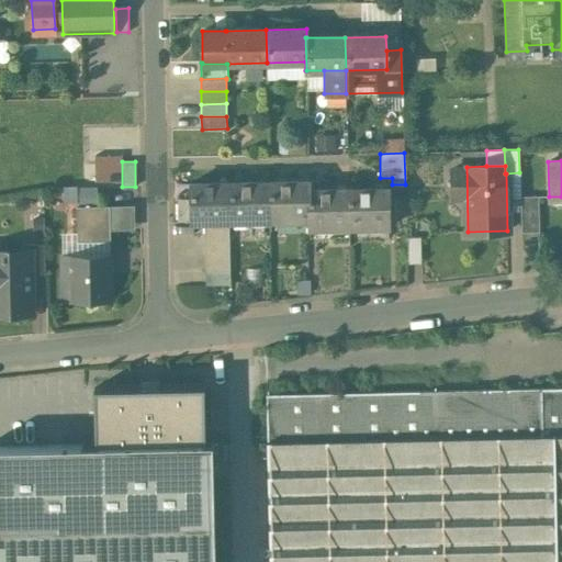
[(310,190),(310,181),(269,182),(270,220),(307,220),(308,228),(310,228),(308,190),(310,190)]
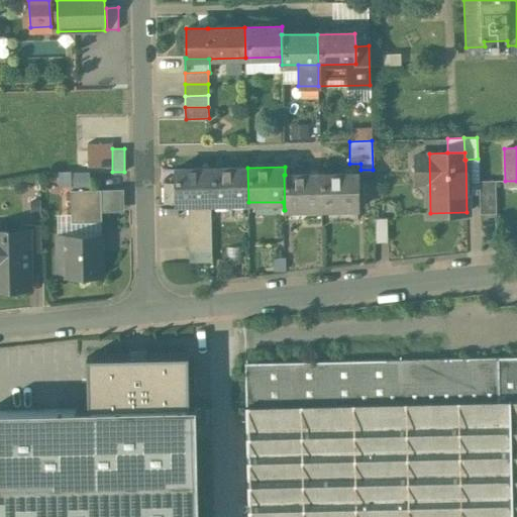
[(247,168),(210,169),(210,199),(210,203),(211,204),(248,202),(247,168)]
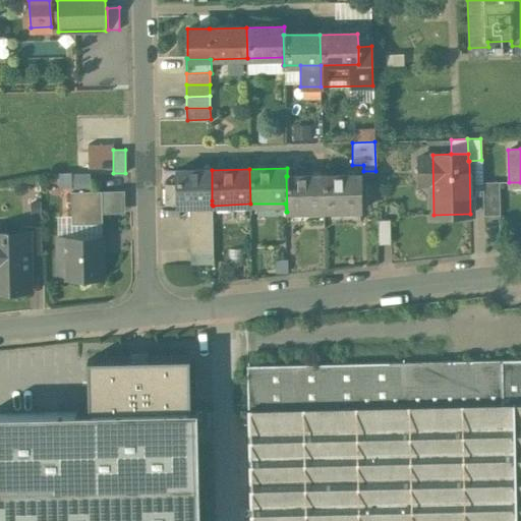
[(75,170),(74,181),(92,182),(92,172),(75,170)]
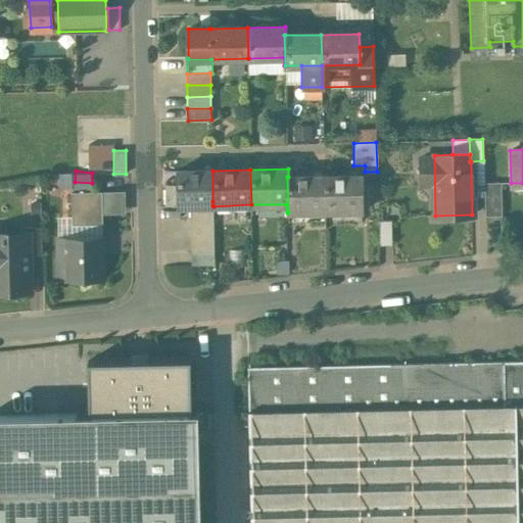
[(212,201),(212,171),(177,171),(177,202),(212,201)]
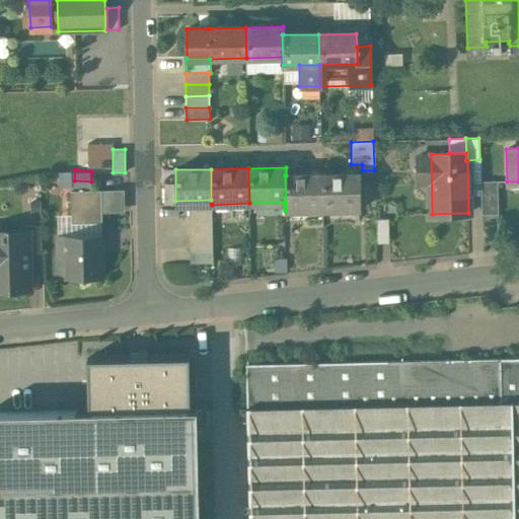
[(322,210),(321,174),(286,175),(285,175),(286,211),(322,210)]
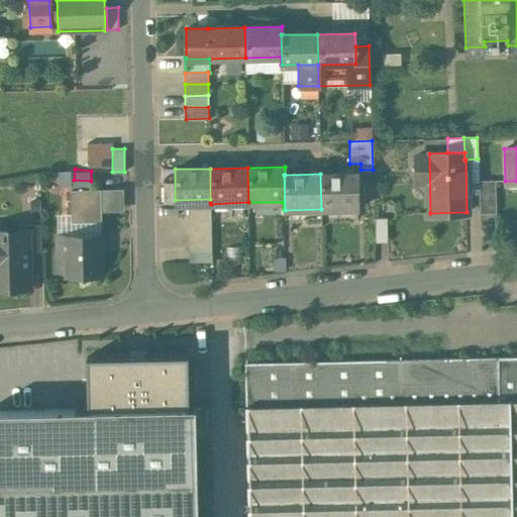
[(357,174),(320,174),(321,209),(358,208),(357,174)]
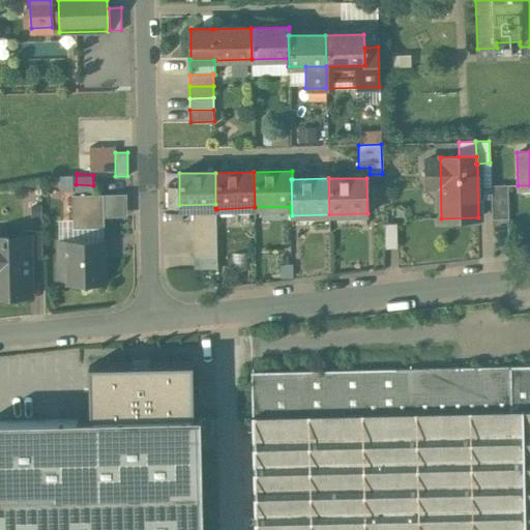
[(507,184),(491,185),(492,218),(508,218),(507,184)]
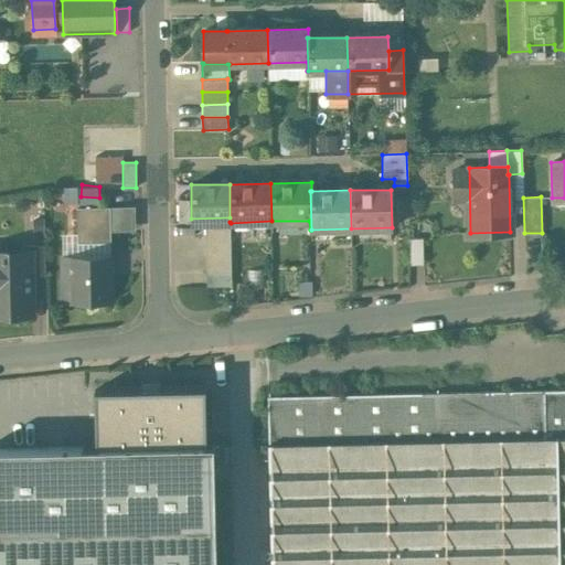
[(109,206),(76,208),(77,243),(110,243),(109,206)]
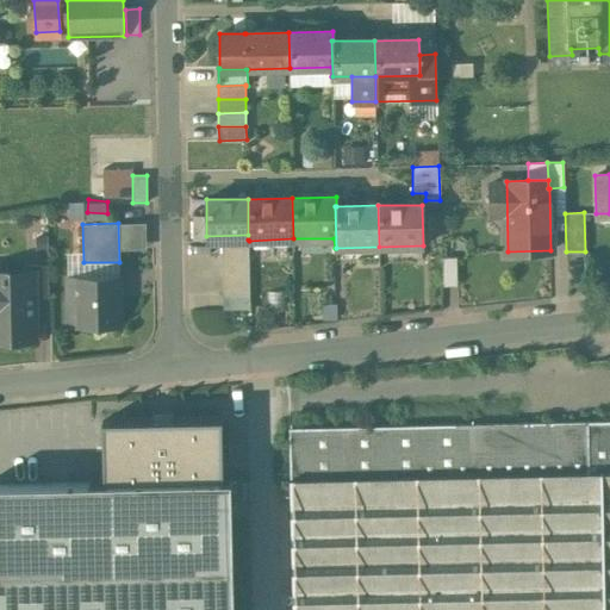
[(248,240),(222,240),(222,254),(249,254),(249,241),(248,240)]
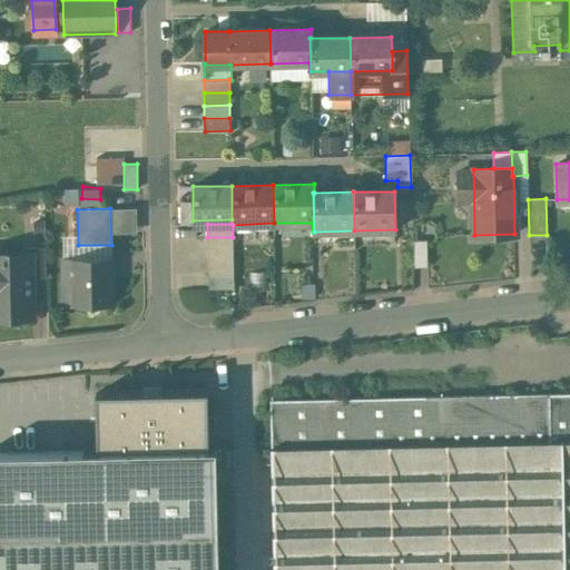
[(233,249),(233,237),(207,237),(207,249),(233,249)]
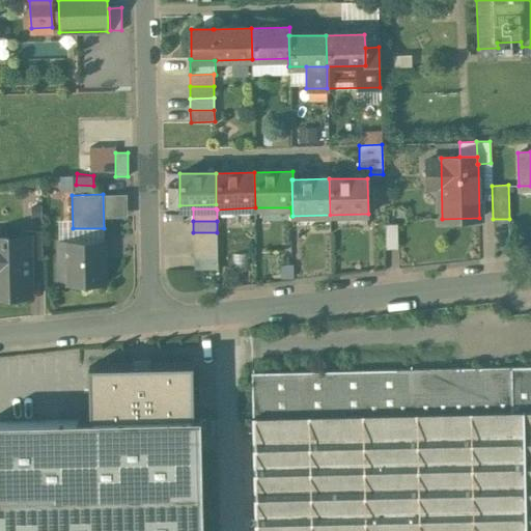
[(397,249),(397,224),(385,224),(386,249),(397,249)]
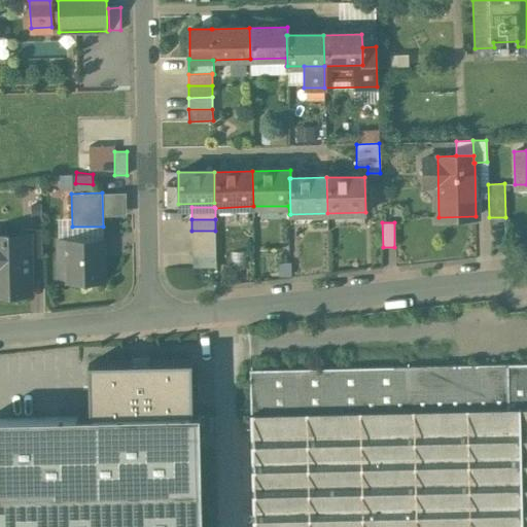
[(42,257),(41,229),(25,230),(25,236),(28,236),(28,257),(42,257)]
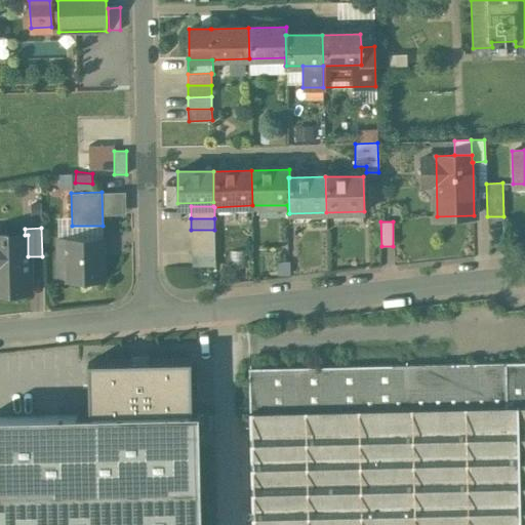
[(214,242),(214,230),(191,230),(191,242),(214,242)]
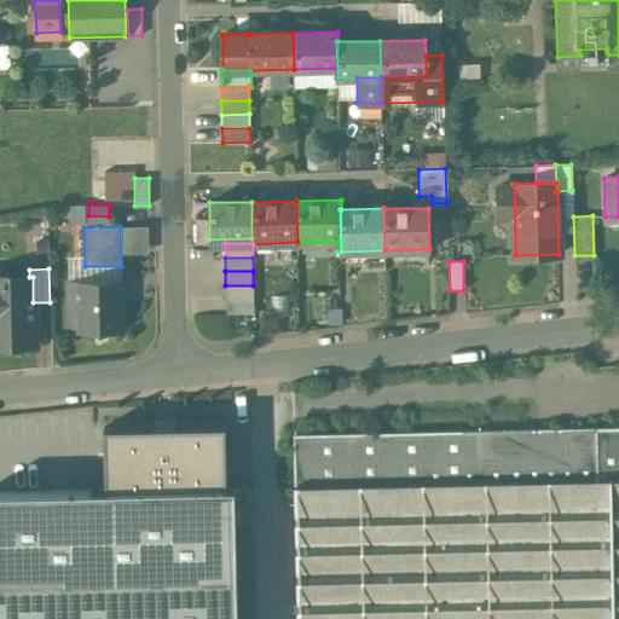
[(29,277),(0,277),(0,346),(34,345),(33,302),(33,277),(29,277)]
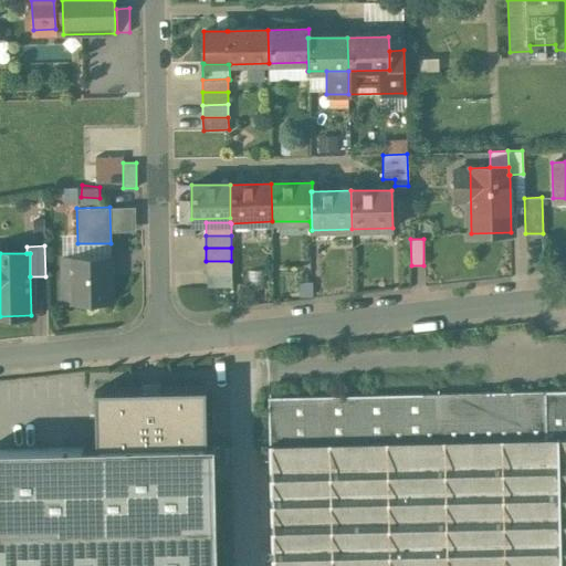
[(111,257),(62,257),(63,303),(112,302),(111,257)]
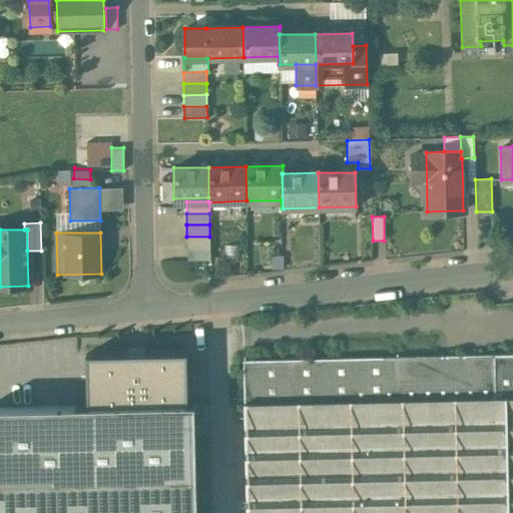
[(209,236),(186,236),(186,248),(209,247),(209,236)]
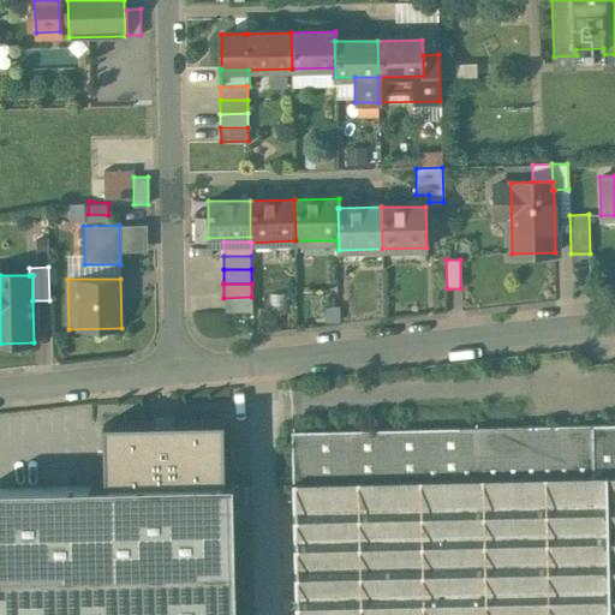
[(251,297),(224,298),(224,312),(251,311),(251,297)]
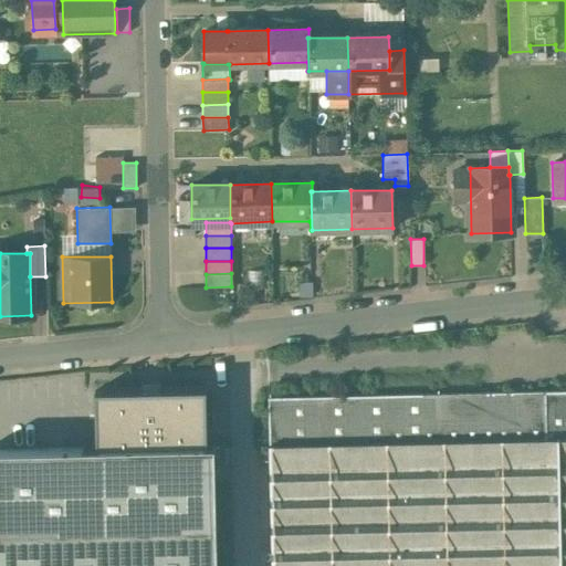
[(96,390),(97,448),(207,446),(205,388),(96,390)]
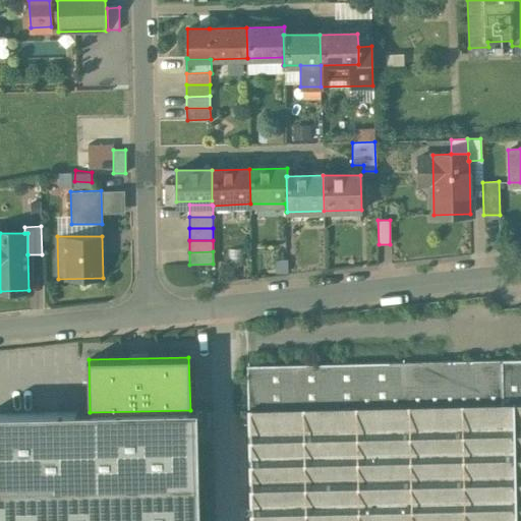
[(520,520),(520,359),(501,360),(502,411),(510,411),(512,520),(520,520)]
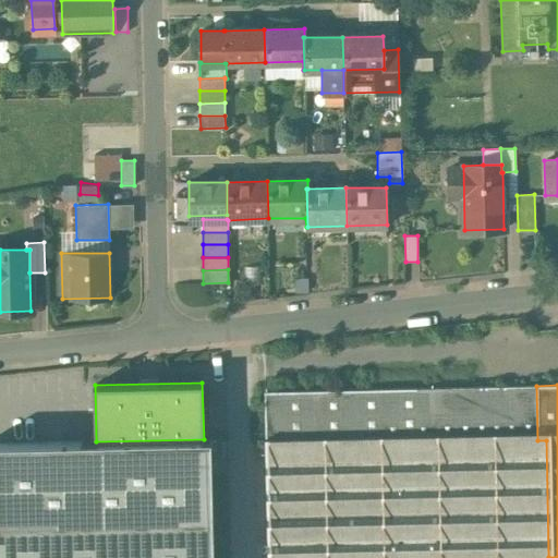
[(536,386),(265,392),(268,557),(548,557),(546,440),(537,440),(536,386)]
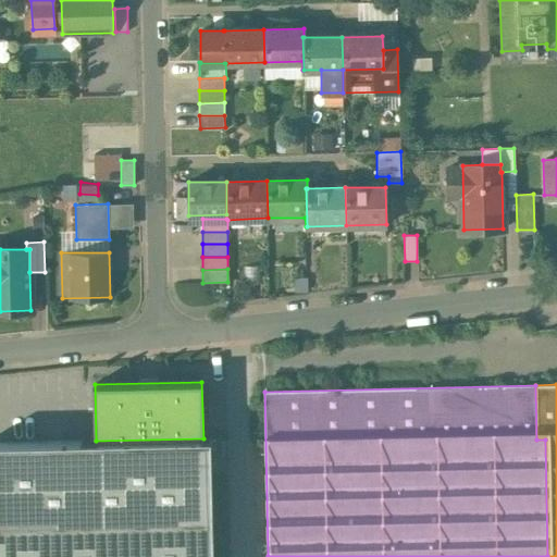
[(96,441),(0,443),(0,556),(212,556),(210,438),(203,438),(96,441)]
